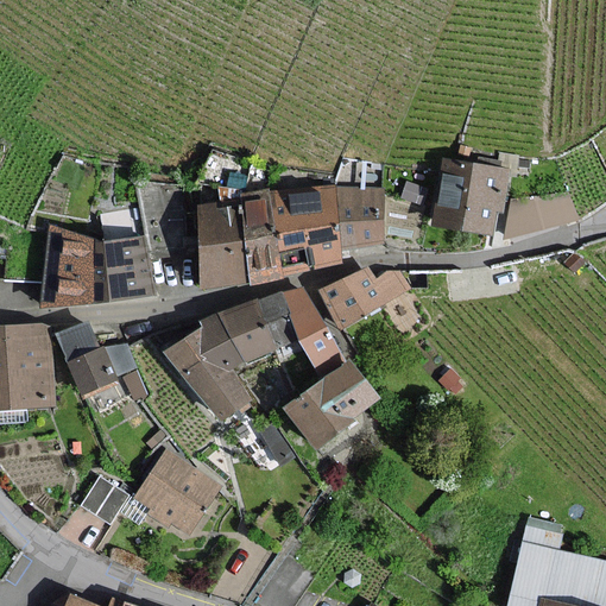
[(446,158),(435,222),(490,232),(494,207),(500,208),(507,169),(446,158)]
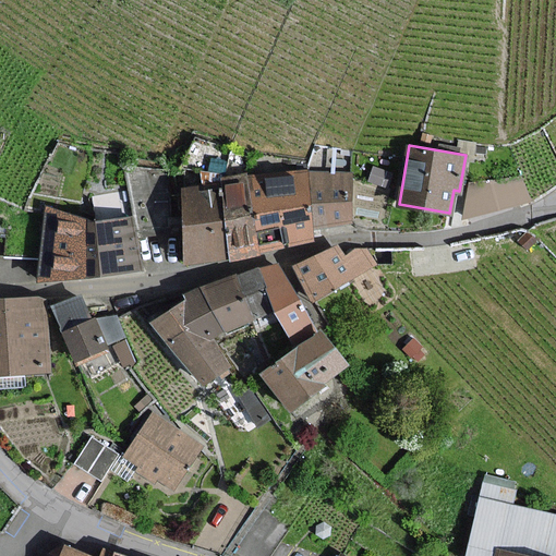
[(312,238),(311,227),(305,169),(275,171),(286,244),(312,238)]
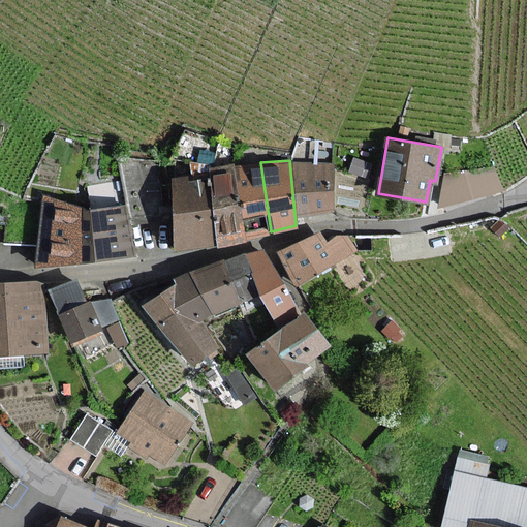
[(331,209),(331,162),(289,160),(295,215),(331,209)]
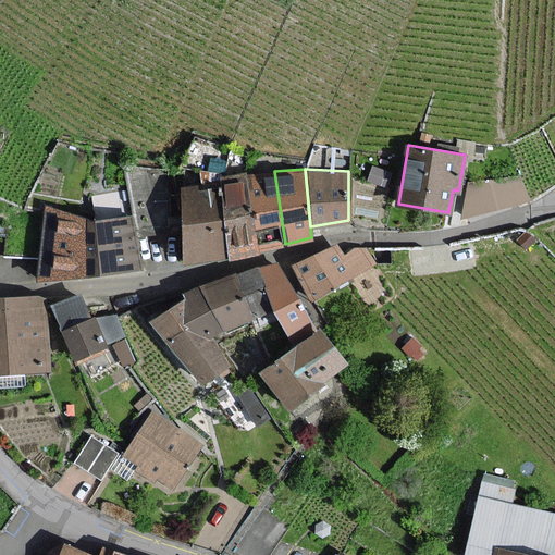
[(258,250),(285,244),(274,171),(246,173),(258,250)]
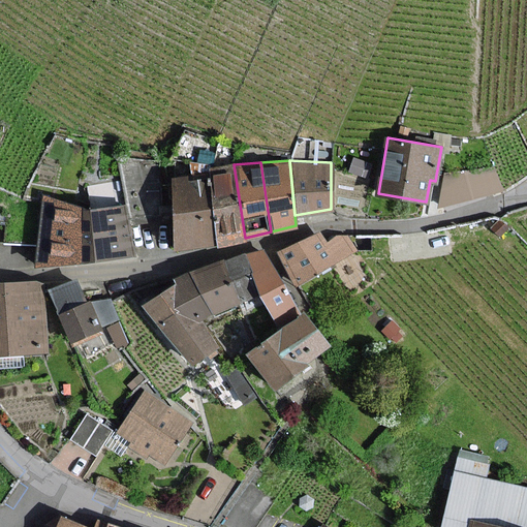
[(209,167),(209,171),(215,243),(216,245),(246,240),(245,238),(234,164),(209,167)]
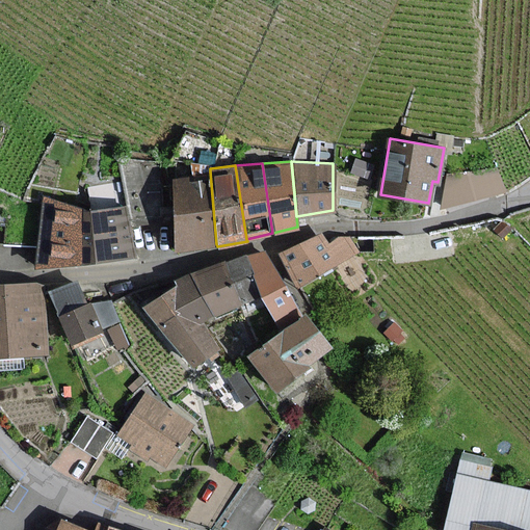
[(493,166),(446,175),(441,205),(501,190),(493,166)]
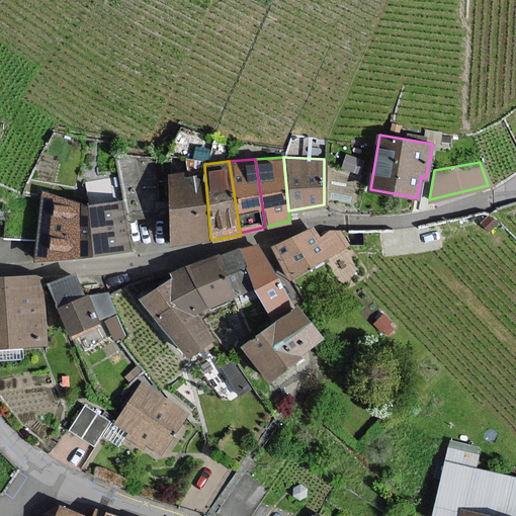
[(170,242),(210,238),(204,167),(168,173),(170,242)]
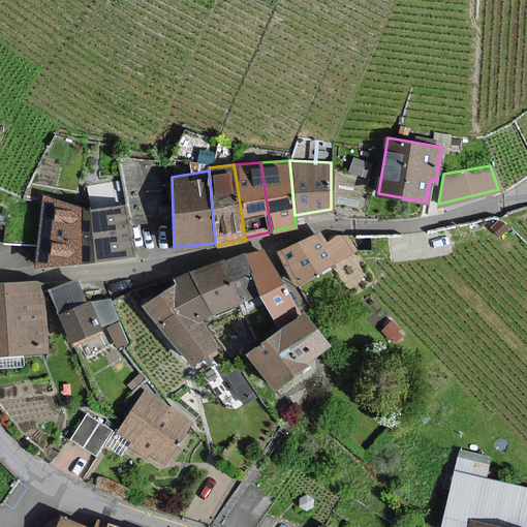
[(34,264),(94,258),(90,209),(43,194),(34,264)]
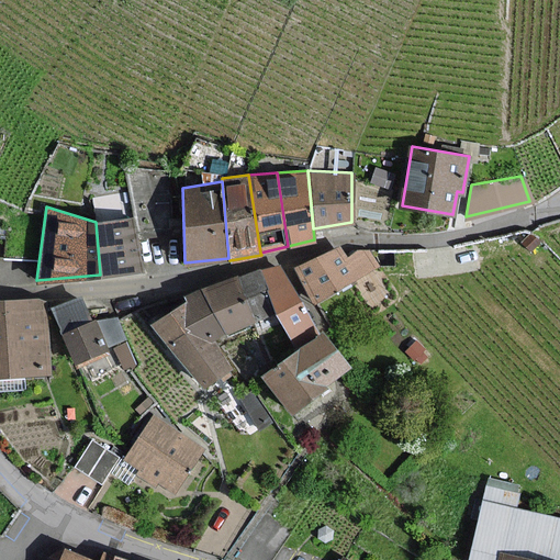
[(96,222),(100,275),(141,270),(131,216),(96,222)]
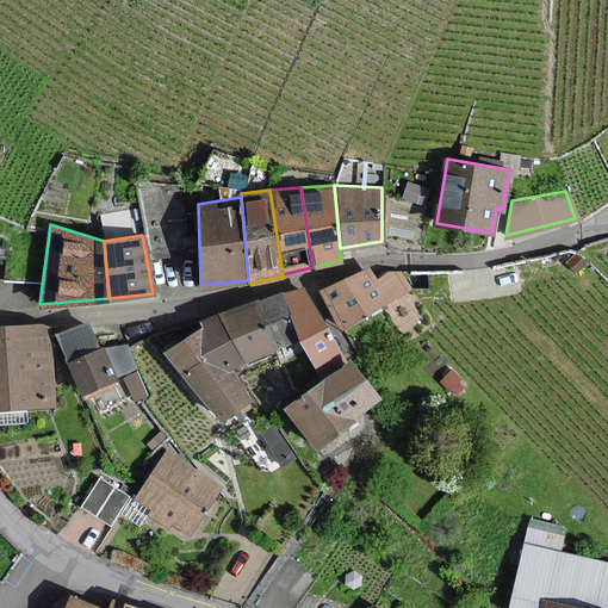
[(341,324),(408,286),(399,273),(386,272),(371,280),(365,270),(323,292),(341,324)]
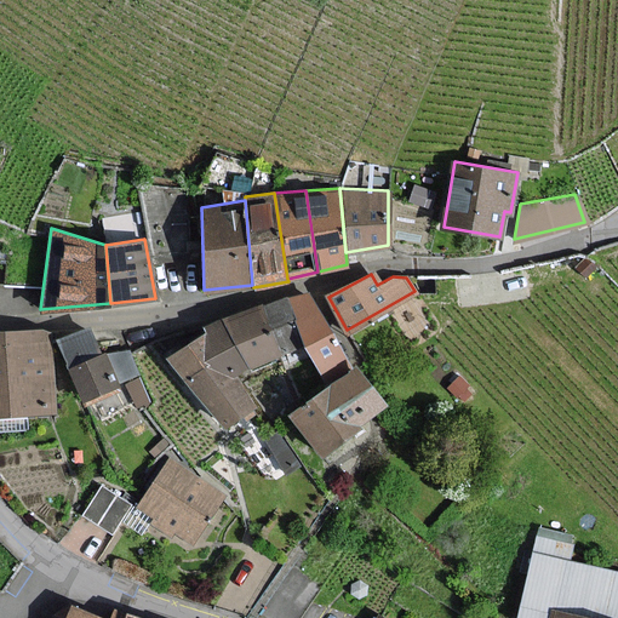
[(307,292),(287,296),(303,344),(326,382),(349,366),(307,292)]
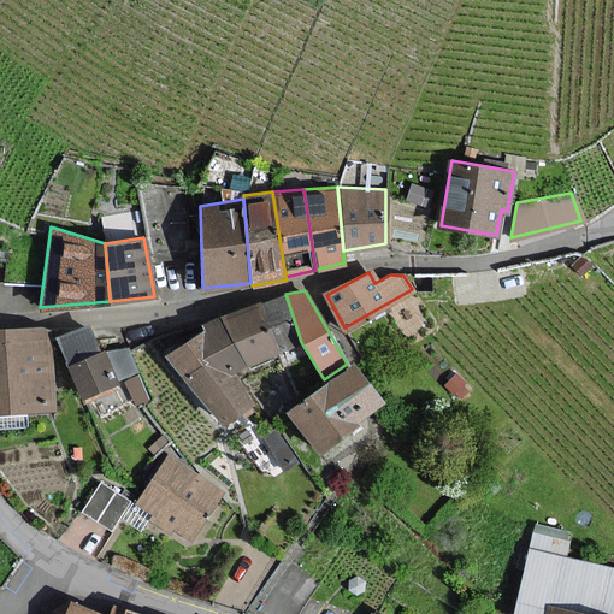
[(279,350),(301,342),(285,294),(260,301),(279,350)]
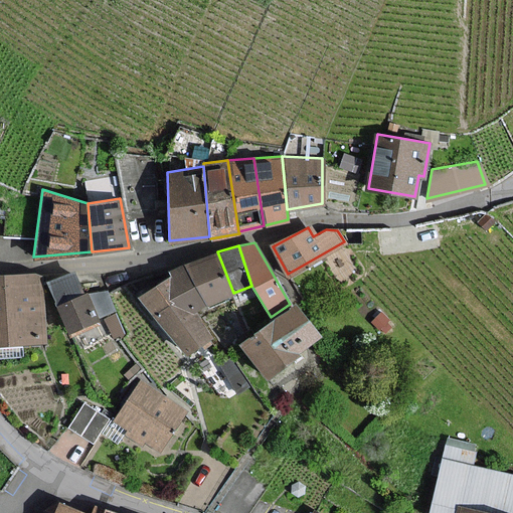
[(205,304),(233,293),(217,251),(196,259),(183,264),(205,304)]
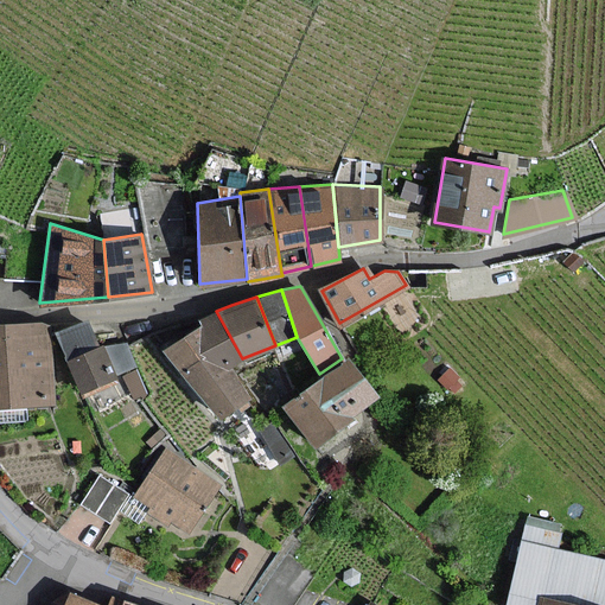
[(228,365),(242,358),(216,311),(199,317),(204,325),(163,349),(220,415),(248,397),(228,365)]
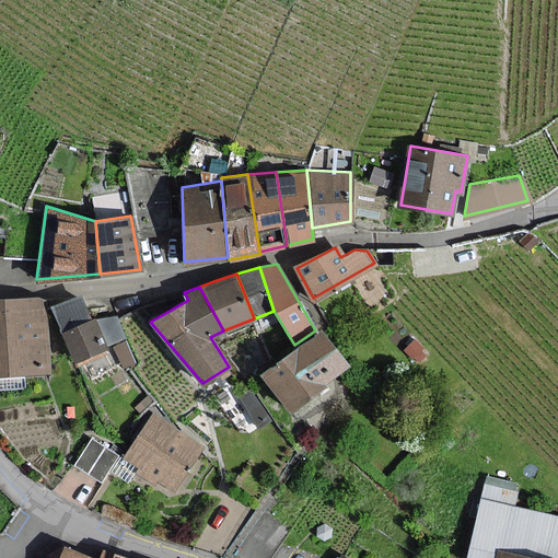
[(78,297),(54,305),(76,358),(124,335),(117,316),(86,322),(78,297)]
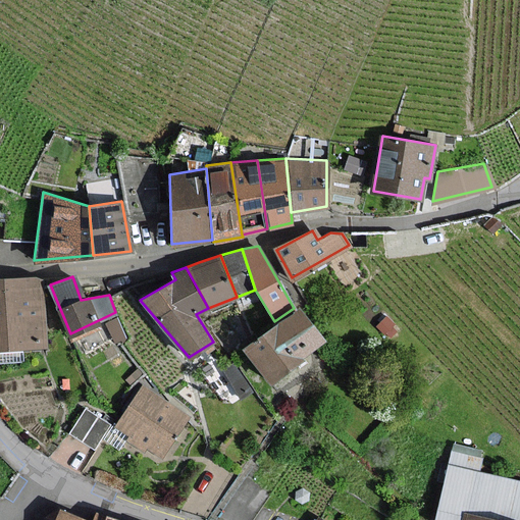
[(0,346),(43,344),(39,277),(0,278),(0,346)]
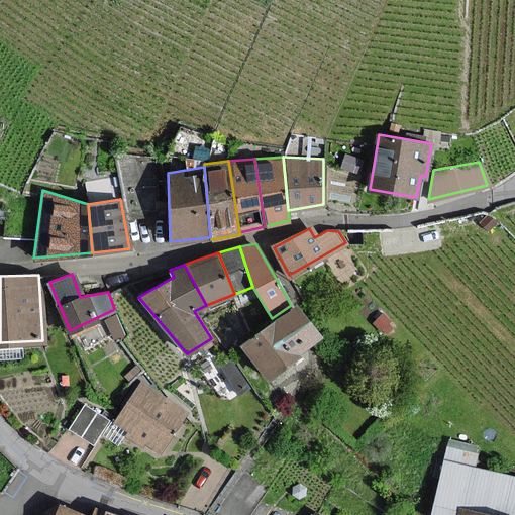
[(296,305),(242,345),(268,379),(298,356),(297,352),(319,336),(296,305)]
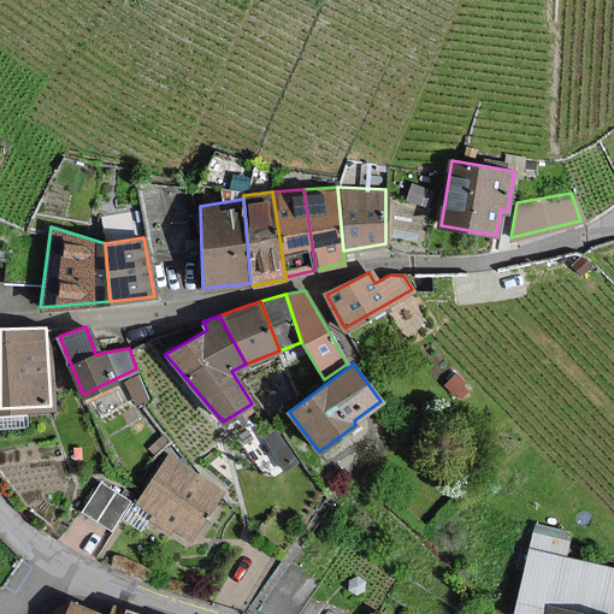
[(139,500),(190,535),(220,491),(167,456),(139,500)]
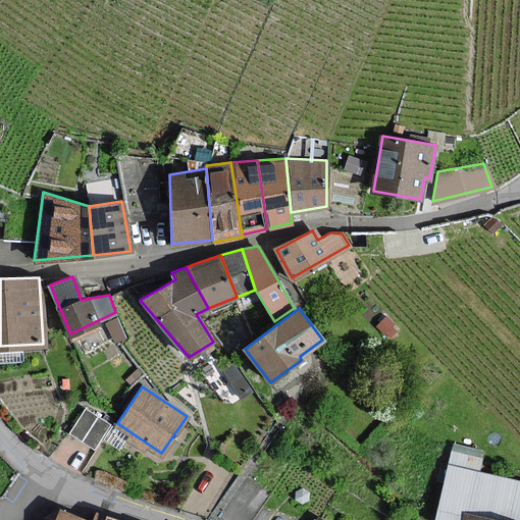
[(84,408),(68,431),(92,446),(107,423),(84,408)]
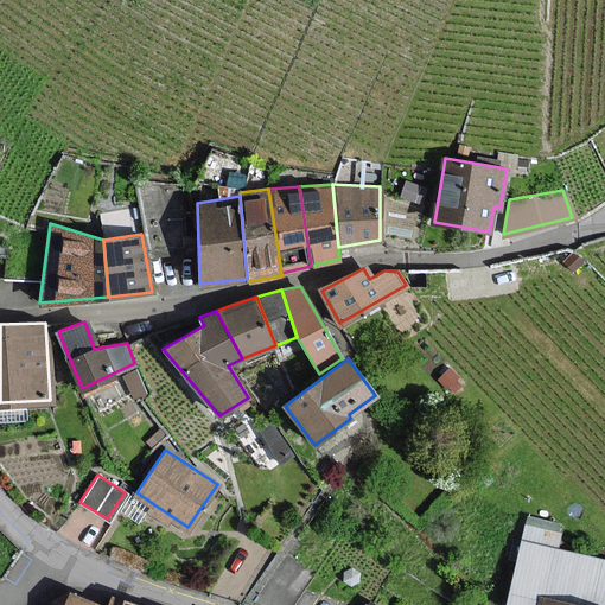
[(604,604),(604,558),(555,547),(560,522),(526,514),(503,604),(604,604)]
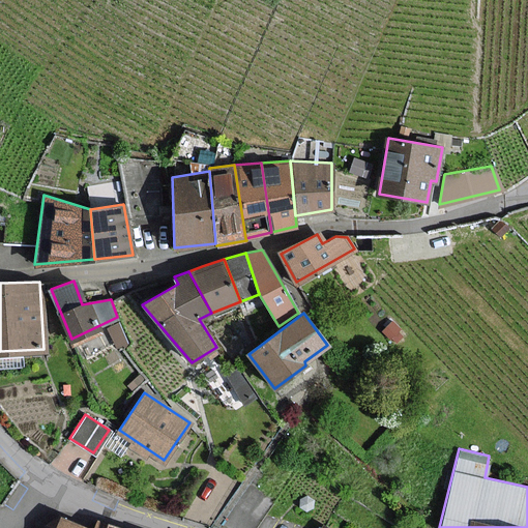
[(106,527),(108,524),(96,520),(92,527),(87,527),(62,518),(57,527),(106,527)]
